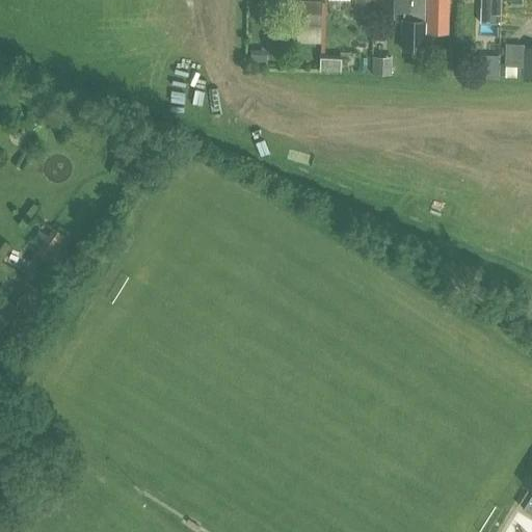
[(320,44),(321,15),(322,1),(297,0),(295,0),(295,14),(294,44),(320,44)]
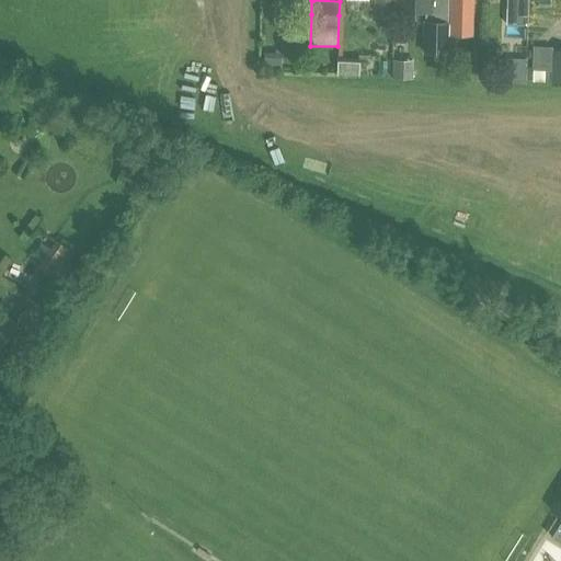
[(395,0),(395,12),(433,13),(433,0),(395,0)]
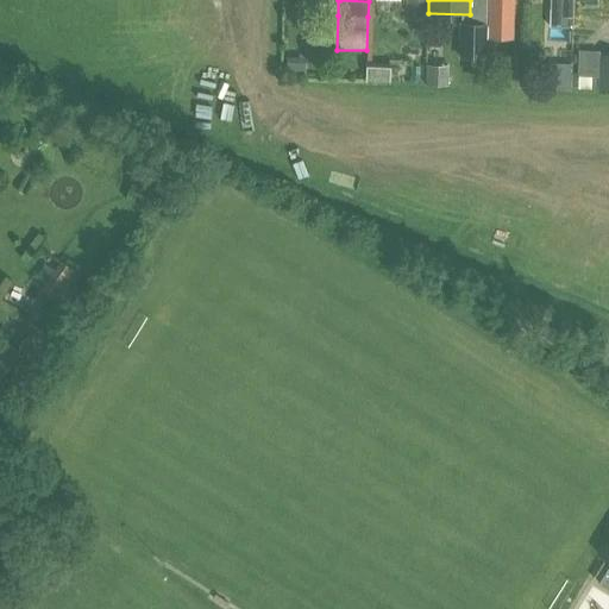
[(488,0),(488,37),(513,37),(513,0),(488,0)]
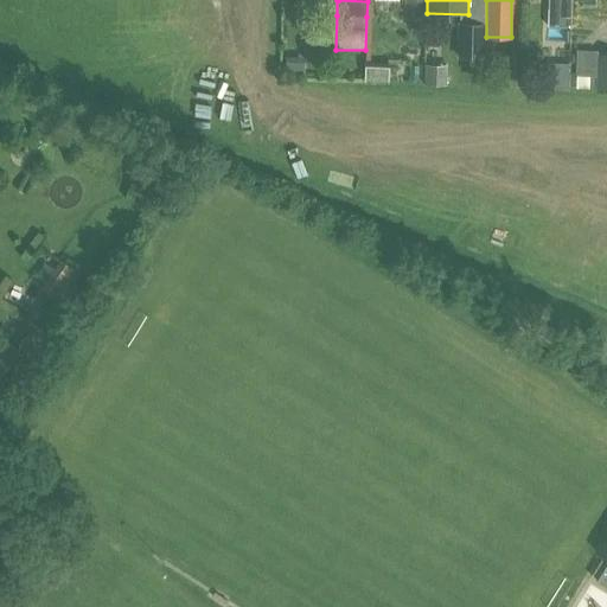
[(483,57),(484,24),(460,23),(458,56),(483,57)]
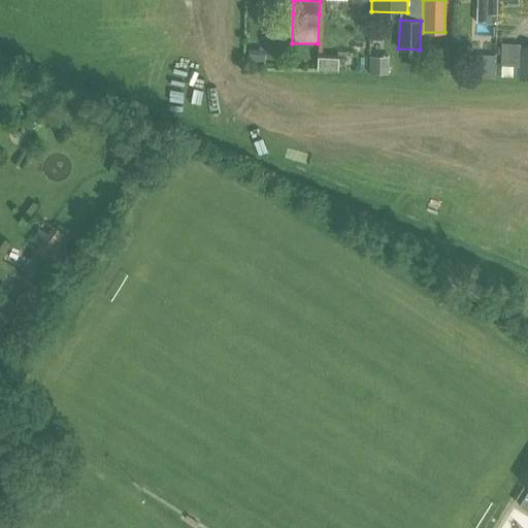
[(519,47),(501,46),(500,66),(502,66),(502,76),(516,76),(518,76),(518,77),(527,77),(527,46),(519,47)]
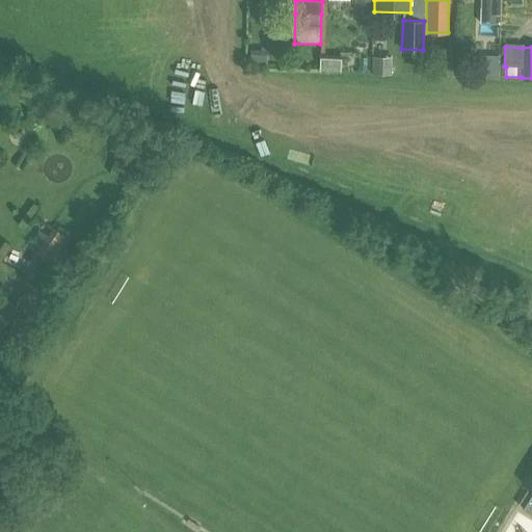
[(327,55),(327,72),(349,72),(349,55),(327,55)]
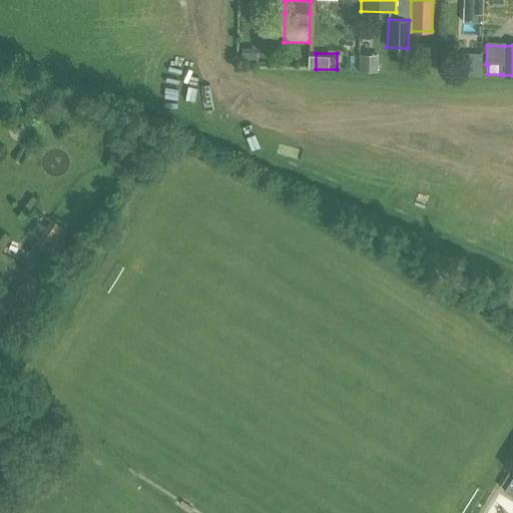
[(358,70),(376,71),(376,55),(358,54),(358,70)]
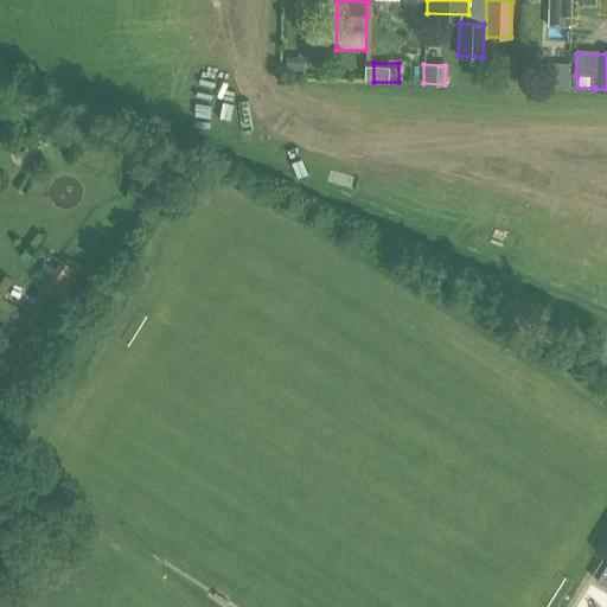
[(568,88),(568,66),(550,65),(549,87),(568,88)]
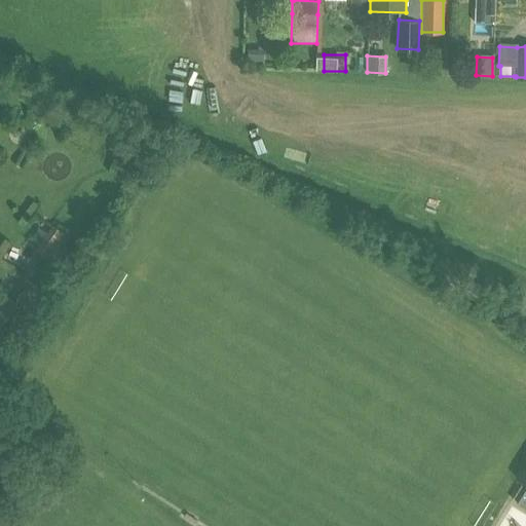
[(525,487),(517,502),(525,509),(525,487)]
